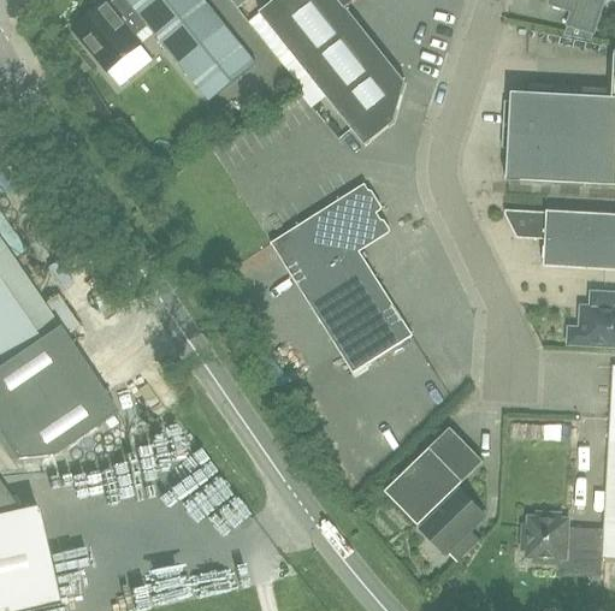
[(147,23),(207,99),(254,61),(203,0),(108,0),(107,1),(106,0),(104,0),(72,25),(106,69),(140,42),(134,34),(147,23)]
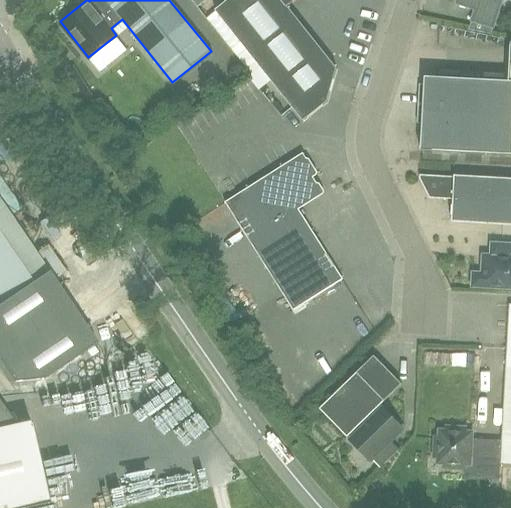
[(224,0),(215,8),(302,119),(326,100),(336,66),(287,4),(292,0),(224,0)]
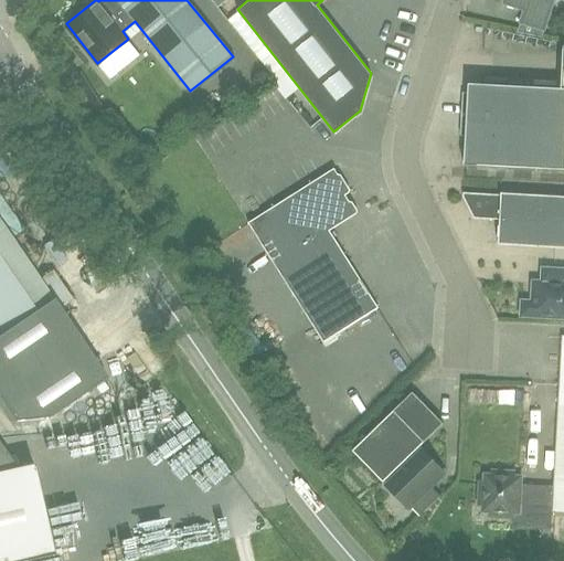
[(504,0),(504,2),(524,9),(521,21),(544,29),(554,0),(504,0)]
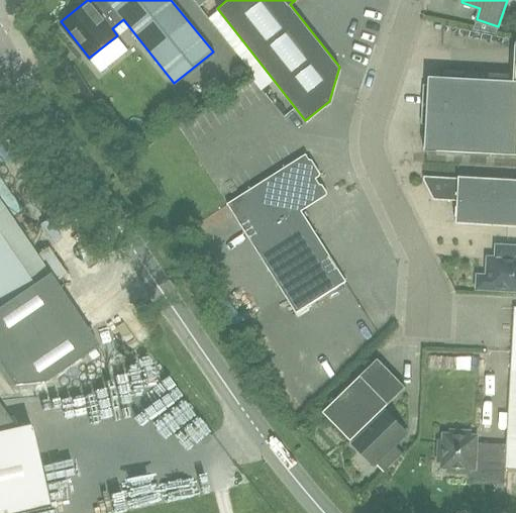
[(104,73),(134,50),(123,36),(93,59),(104,73)]
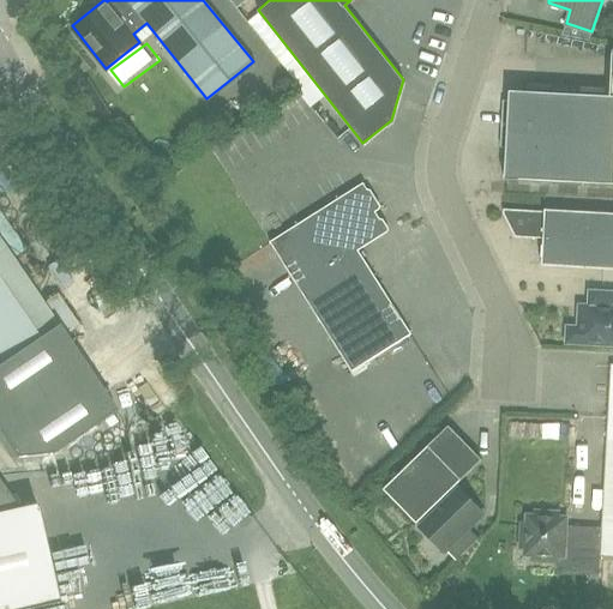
[(612,187),(612,65),(610,101),(509,95),(504,184),(612,187)]
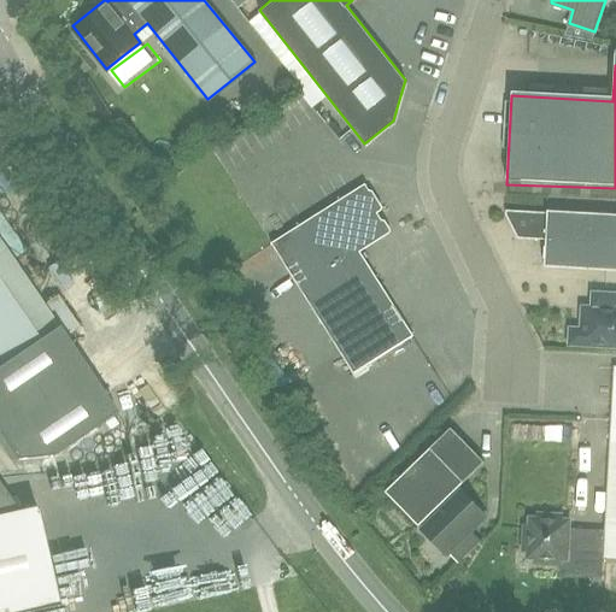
[(357,245),(386,225),(371,202),(376,200),(364,181),(270,240),(352,371),(412,333),(357,245)]
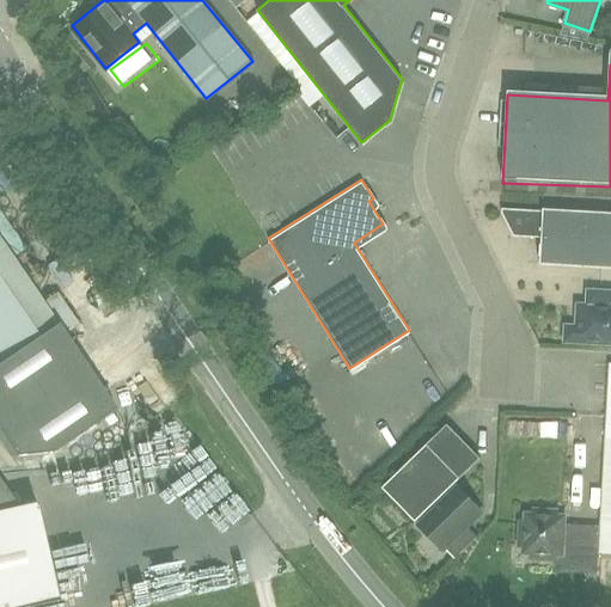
[(610,209),(542,207),(542,208),(501,206),(501,210),(512,233),(541,234),(539,262),(610,265),(610,209)]
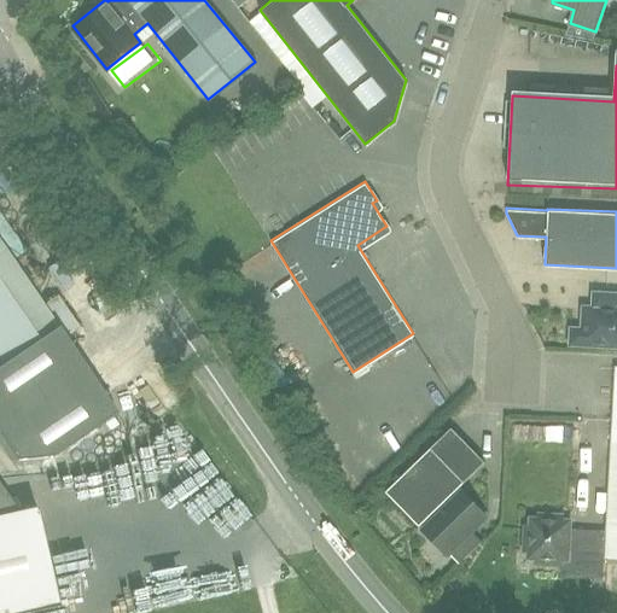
[(51,454),(116,410),(0,240),(0,432),(17,457),(51,454)]
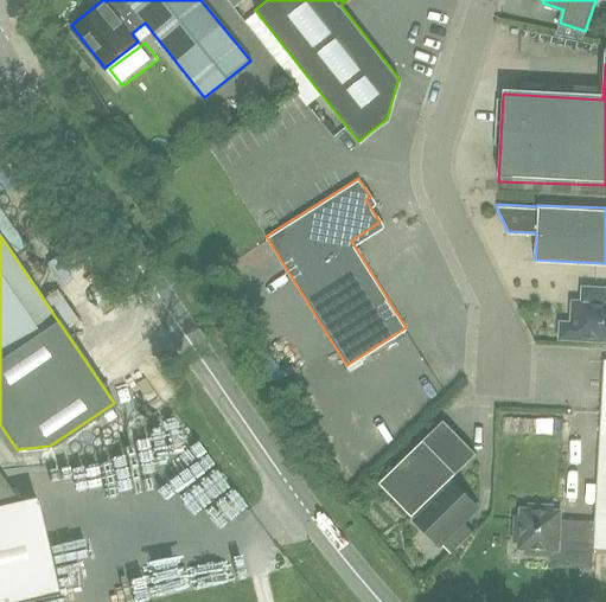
[(605,286),(580,286),(580,300),(572,299),(571,321),(560,320),(559,337),(605,338),(605,286)]
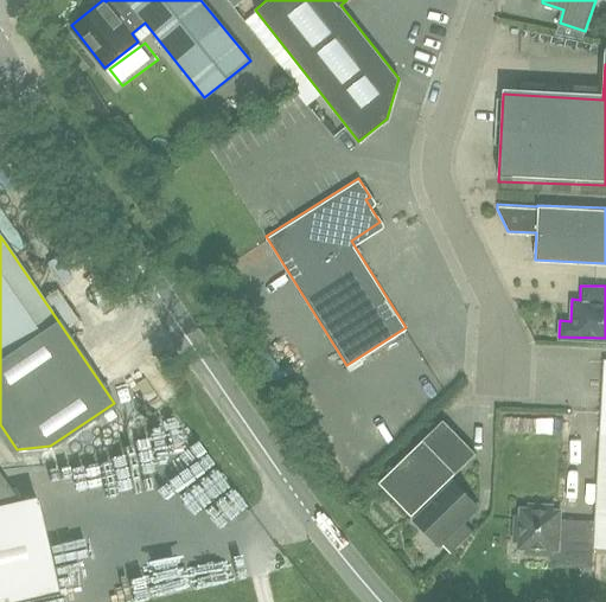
[(576,518),(576,539),(594,540),(594,545),(605,545),(605,357),(604,358),(595,519),(576,518)]
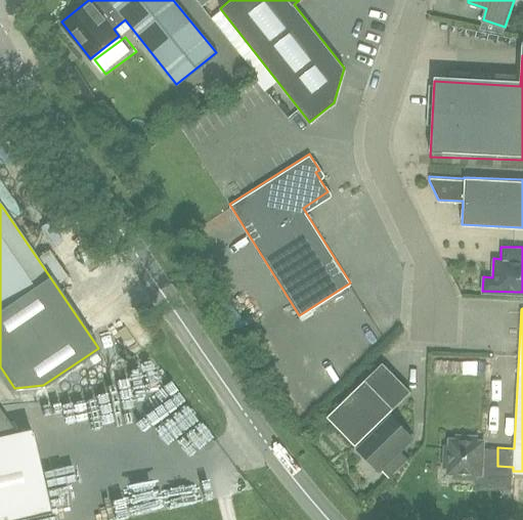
[(382,361),(364,379),(327,416),(354,445),(410,391),(382,361)]
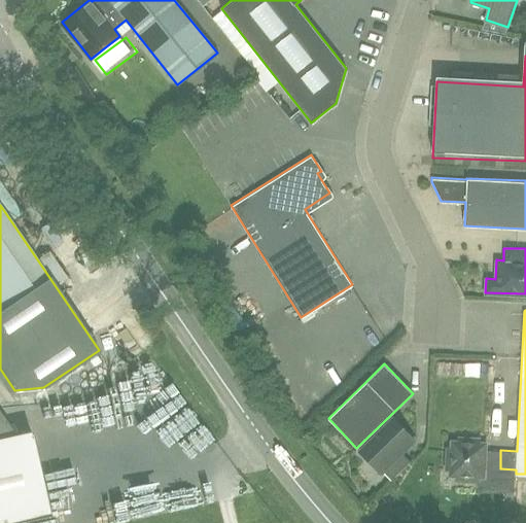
[(306,421),(324,405),(317,397),(300,415),(306,421)]
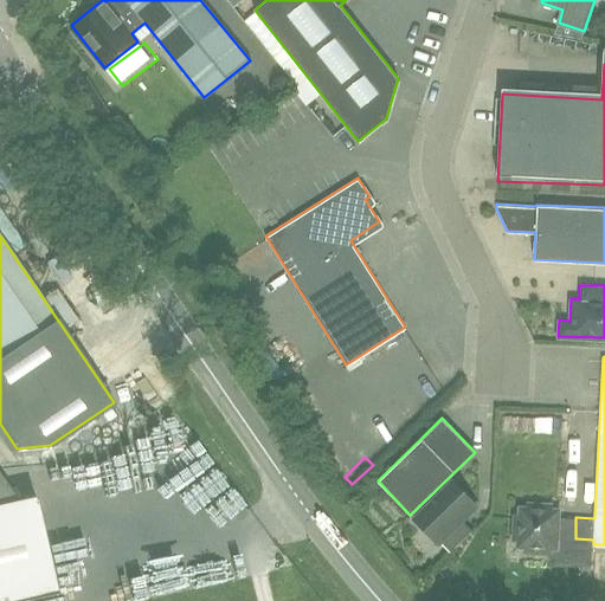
[(0,600),(15,600),(57,593),(36,495),(17,499),(0,475),(0,600)]
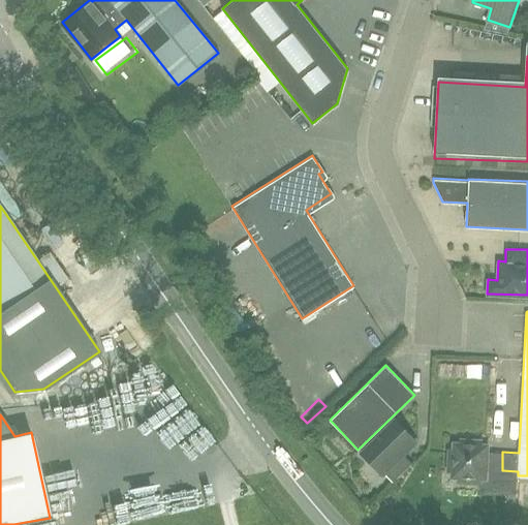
[(397,459),(409,446),(415,440),(395,420),(361,452),(381,473),(383,471),(392,481),(405,467),(397,459)]
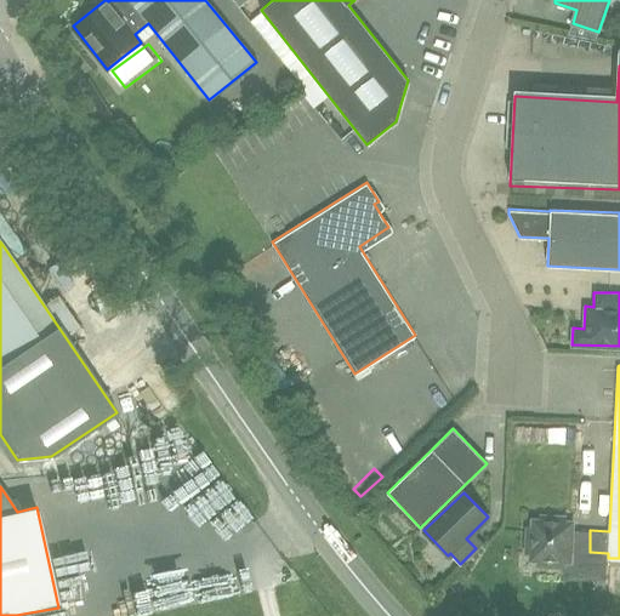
[(570,552),(590,552),(590,530),(572,529),(572,520),(564,520),(566,515),(540,514),(539,519),(532,519),(532,526),(527,525),(525,552),(538,552),(536,564),(562,565),(563,560),(570,560),(570,552)]
